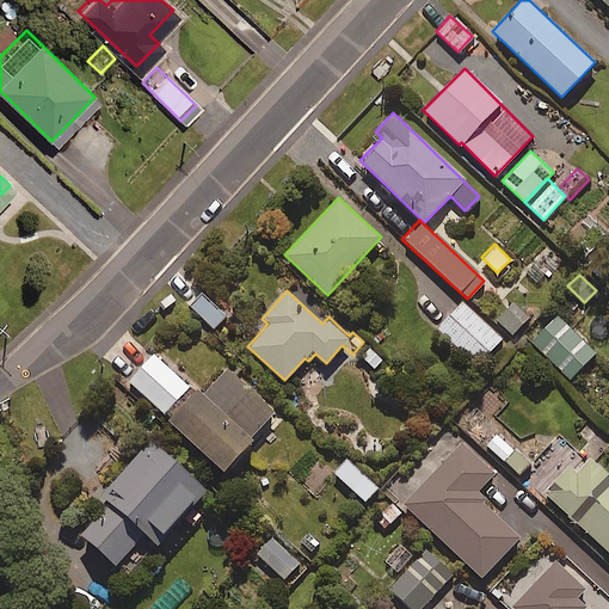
[(226,313),(202,293),(190,307),(214,327),(226,313)]
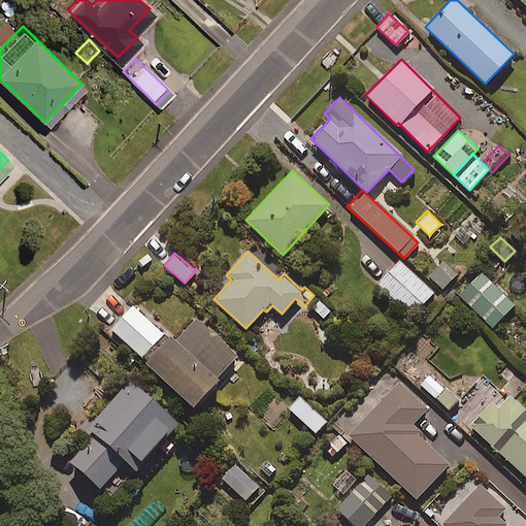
[(439,259),(425,274),(441,290),(456,274),(439,259)]
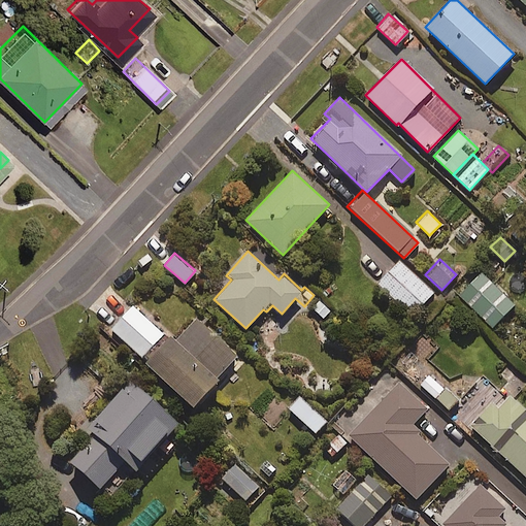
[(433,292),(399,260),(377,283),(412,315),(433,292)]
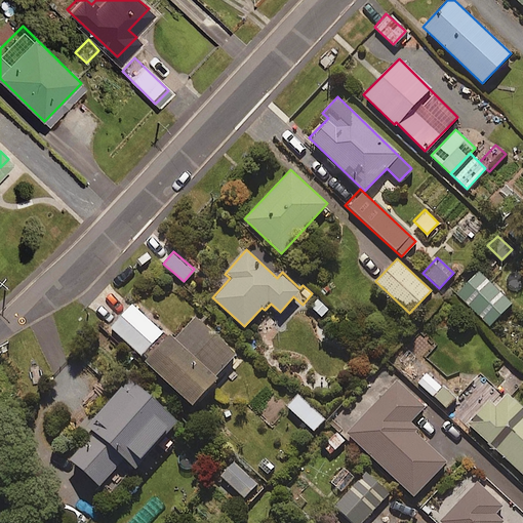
[(512,302),(476,268),(453,291),(489,324),(512,302)]
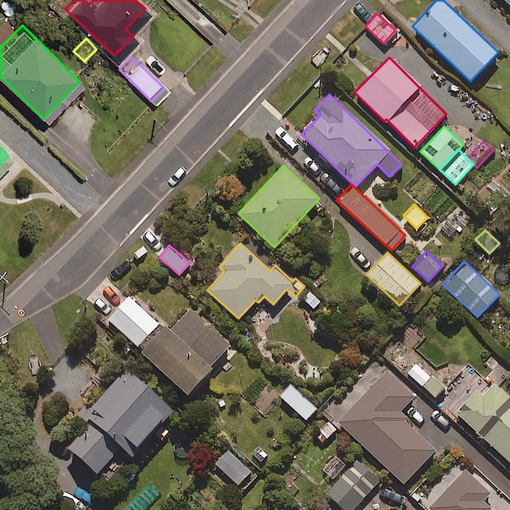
[(136,346),(158,323),(127,294),(105,316),(136,346)]
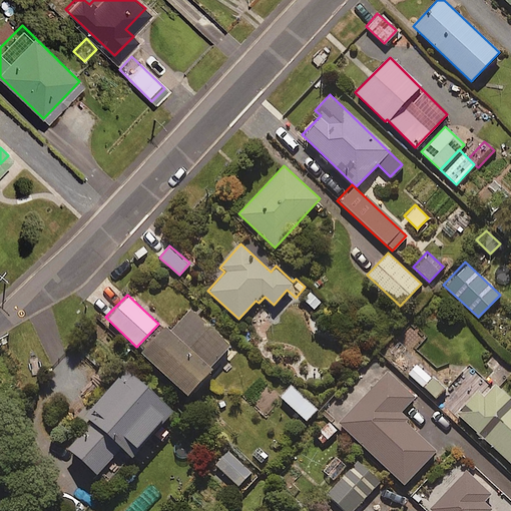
[(162,328),(141,351),(188,396),(212,370),(209,367),(230,345),(190,308),(167,333),(162,328)]
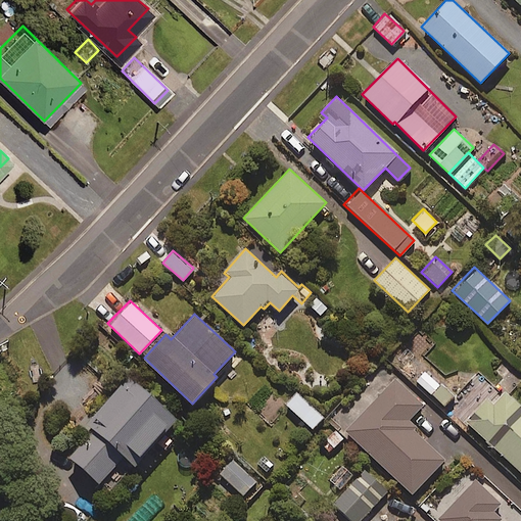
[(453,396),(424,370),(416,379),(443,406),(453,396)]
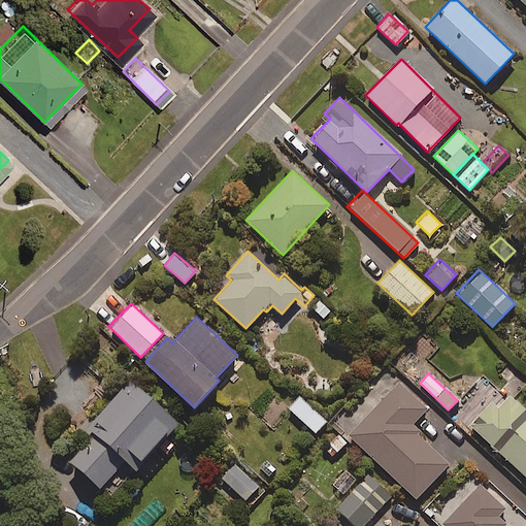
[(177,423),(130,381),(88,428),(94,434),(69,461),(100,488),(124,461),(135,470),(177,423)]
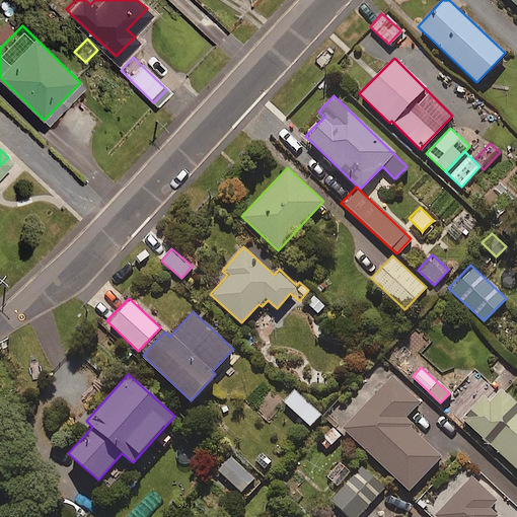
[(420,399),(393,374),(343,428),(409,490),(441,455),(402,419),(420,399)]
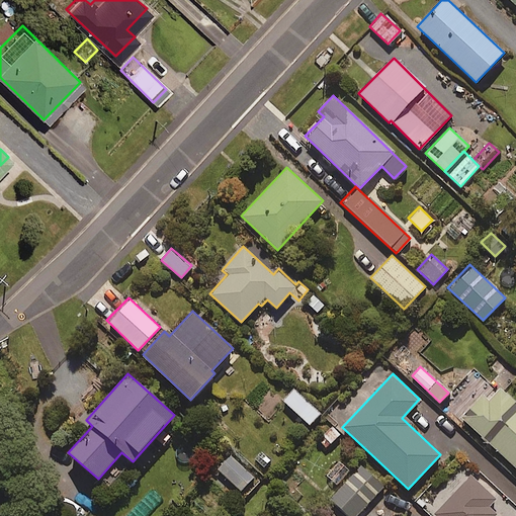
[(469,402),(458,392),(447,404),(515,467),(515,466),(515,403),(490,378),(483,387),(471,376),(463,385),(475,396),(469,402)]
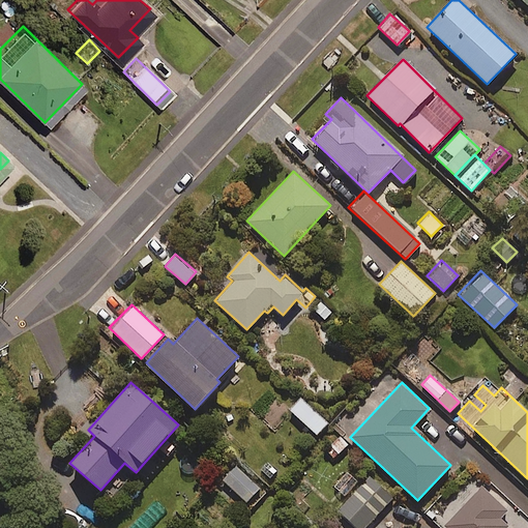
[(327,422),(300,398),(289,409),(316,434),(327,422)]
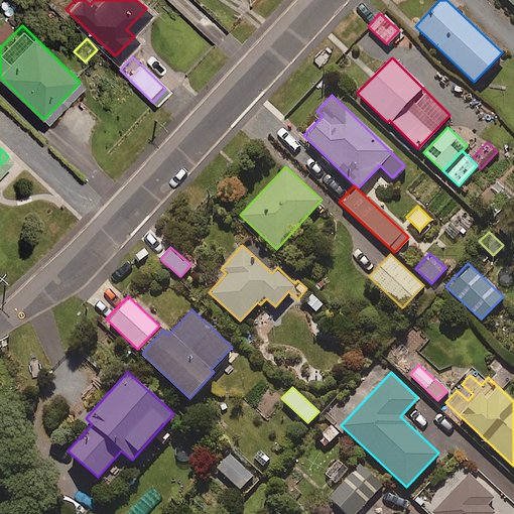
[(325,447),(339,433),(323,417),(308,431),(325,447)]
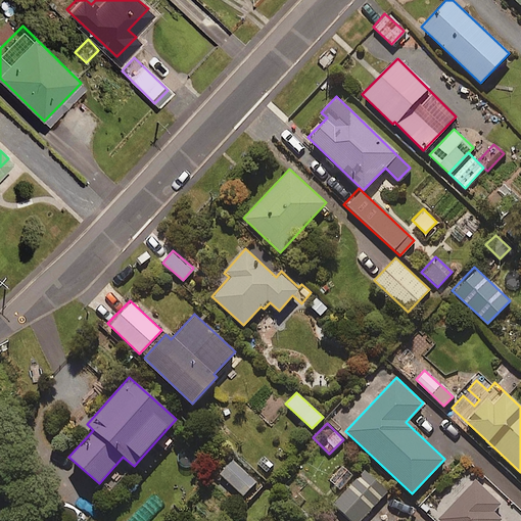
[(256,480),(231,457),(218,473),(242,495),(256,480)]
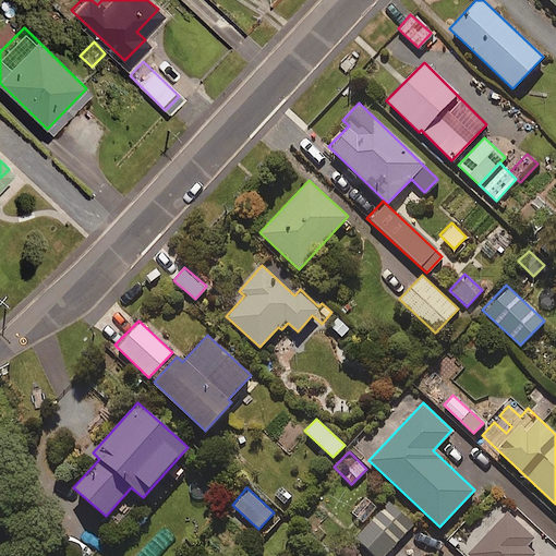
[(362,522),(376,507),(363,495),(349,510),(362,522)]
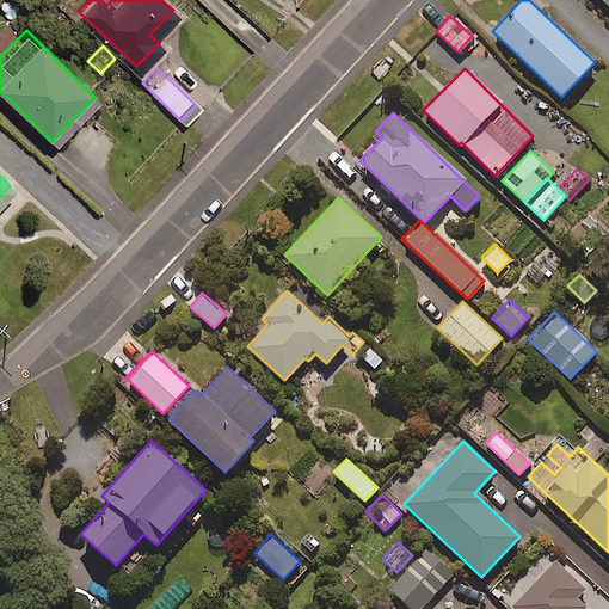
[(418,608),(453,573),(425,548),(388,588),(411,608),(418,608)]
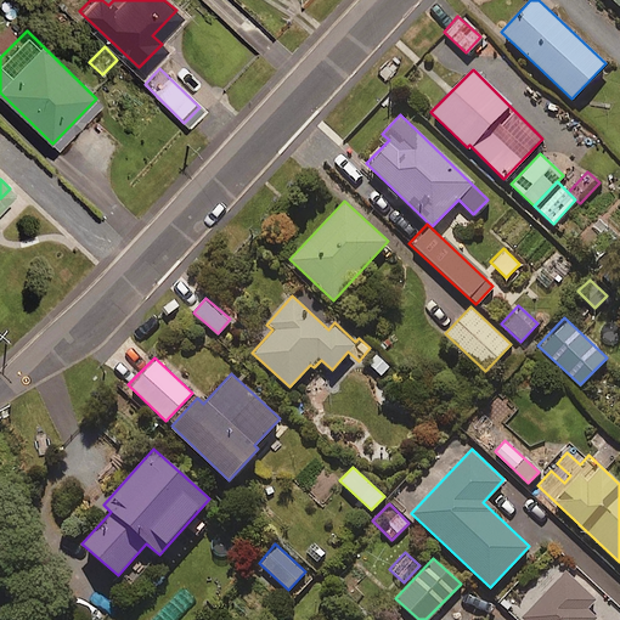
[(593,599),(565,573),(522,618),(524,619),(584,619),(579,615),(593,599)]
